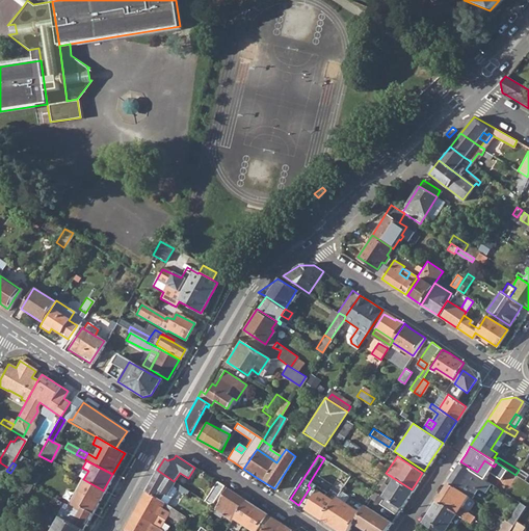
[(484,489),(488,482),(483,478),(459,463),(452,475),(447,483),(463,493),(467,496),(470,497),(476,487),(484,489)]
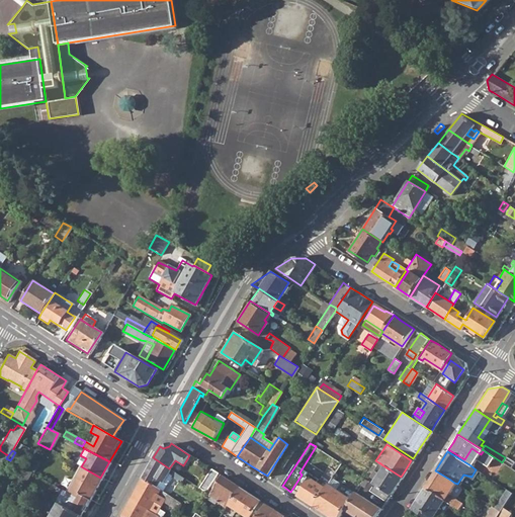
[(75,463),(81,466),(86,458),(80,455),(75,463)]
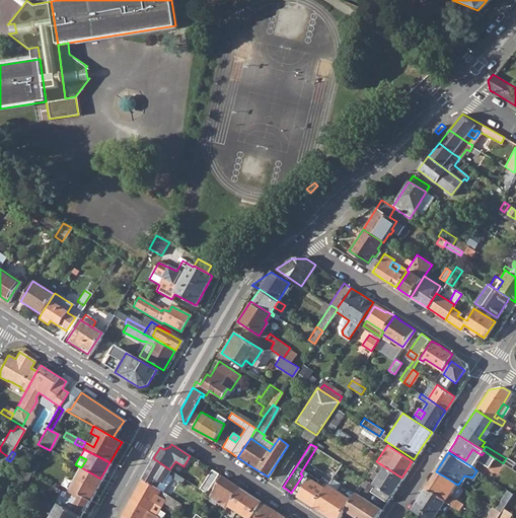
[(503,463),(512,468),(514,464),(515,462),(506,457),(506,458),(503,463)]
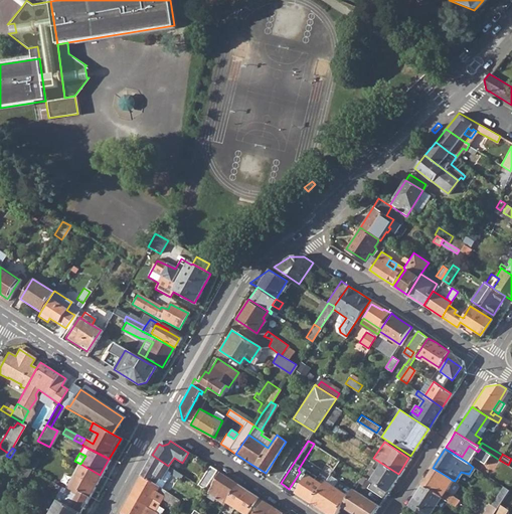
[(141,476),(149,481),(154,473),(161,478),(167,469),(171,471),(173,469),(168,466),(152,455),(141,476)]
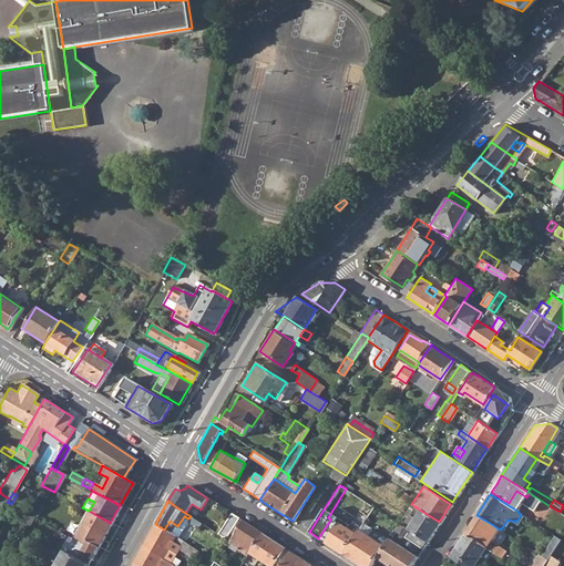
[(519,505),(515,510),(521,514),(525,516),(529,511),(519,505)]
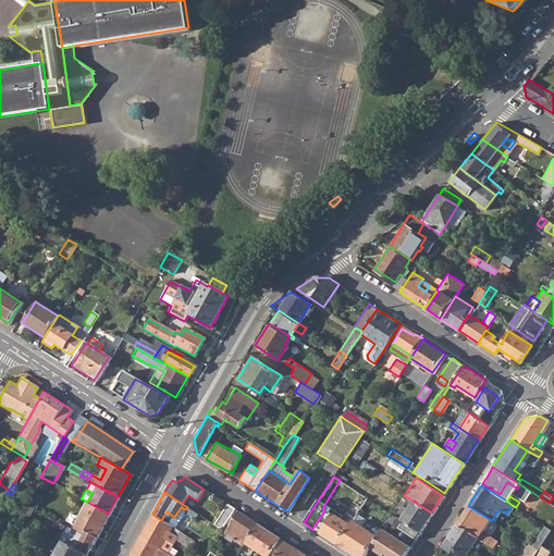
[(401,520),(418,532),(422,526),(431,513),(410,499),(405,507),(397,518),(401,520)]
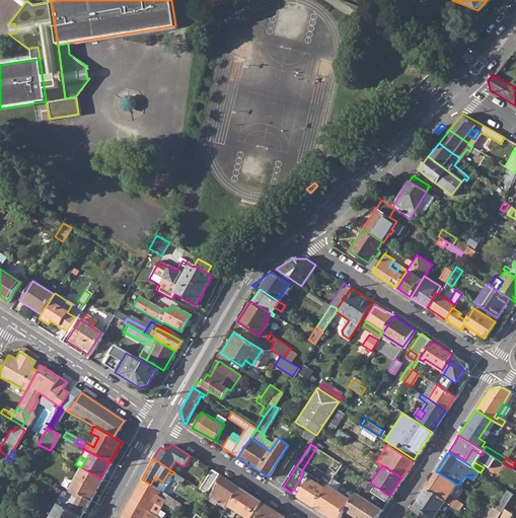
[(76,498),(86,504),(100,478),(81,467),(74,481),(83,486),(76,498)]
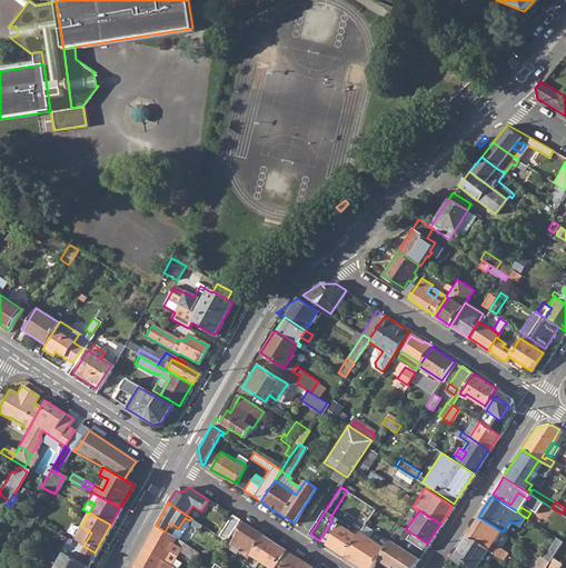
[(18,528),(22,531),(30,517),(26,514),(18,528)]
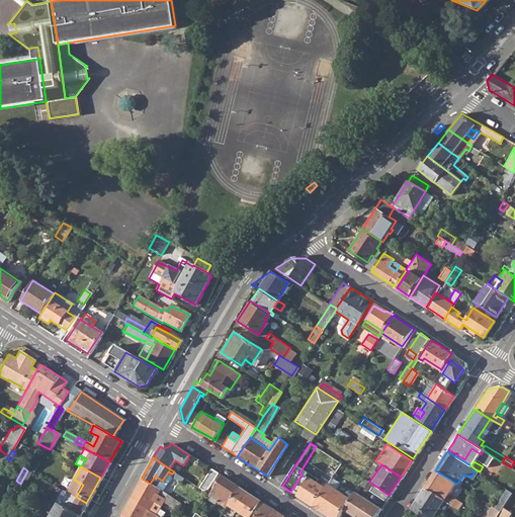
[(210,468),(198,488),(205,492),(218,474),(210,468)]
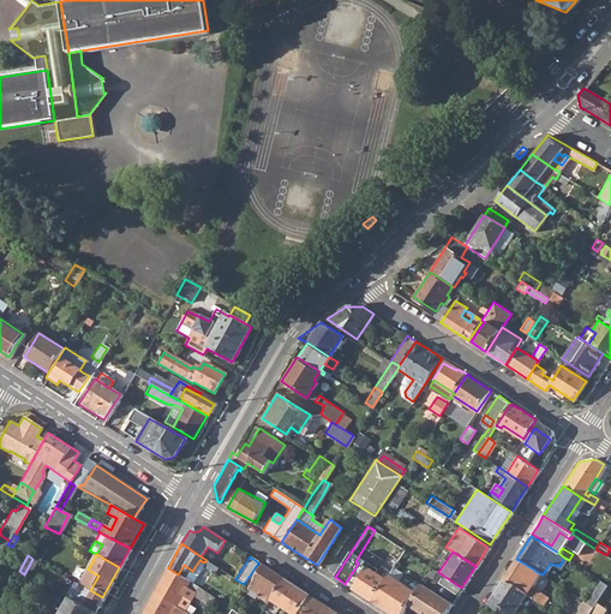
[(529,588),(539,573),(534,570),(516,559),(508,571),(502,579),(525,594),(543,606),(546,600),(529,588)]
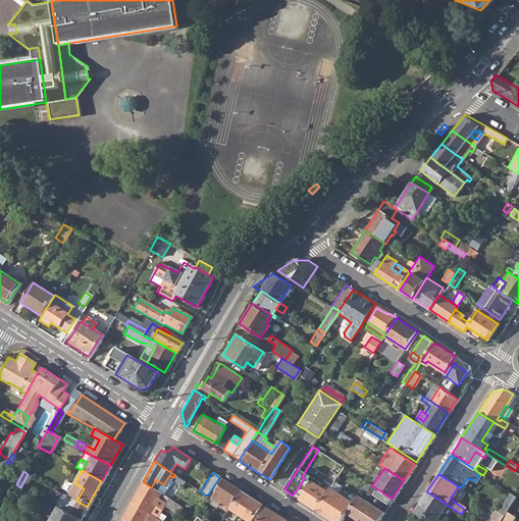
[(151,487),(162,495),(172,479),(182,486),(185,481),(175,475),(173,477),(169,475),(163,484),(156,479),(151,487)]
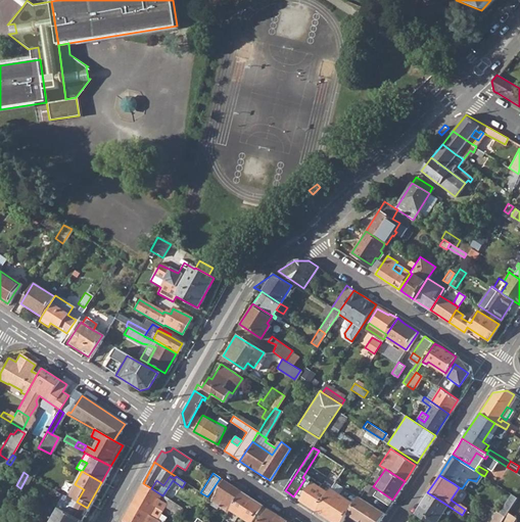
[(210,501),(228,512),(229,510),(240,491),(229,484),(223,480),(210,501)]
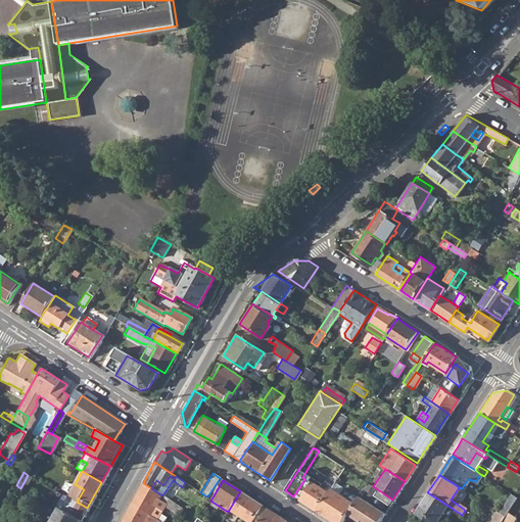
[(305,504),(317,512),(328,493),(331,489),(318,480),(315,485),(311,482),(299,500),(305,504)]
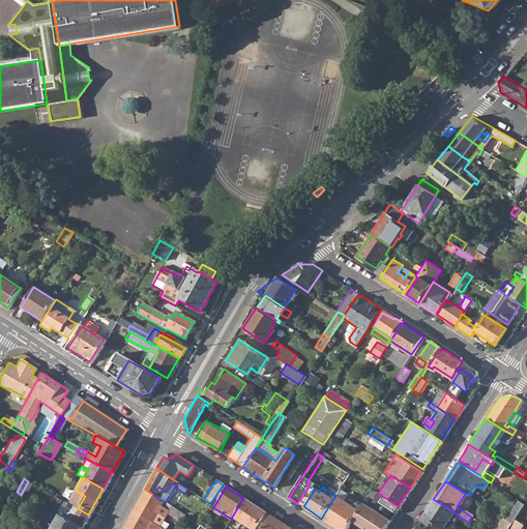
[(160,505),(177,516),(180,511),(165,502),(153,495),(145,490),(133,510),(158,527),(163,528),(180,528),(169,522),(166,526),(159,522),(164,517),(156,512),(160,505)]
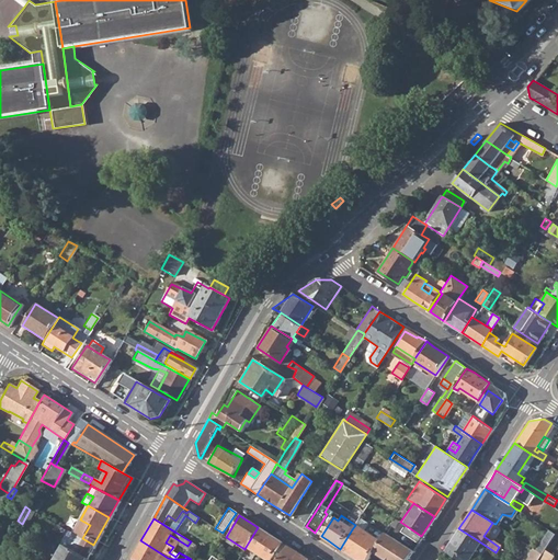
[(399,530),(417,543),(419,540),(421,536),(403,524),(399,530)]
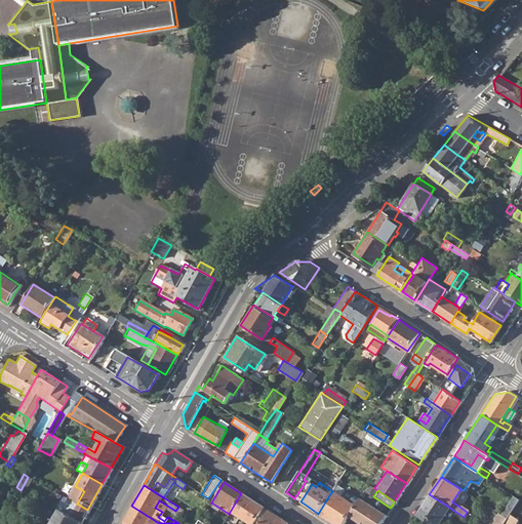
[(325,518),(334,523),(343,523),(349,517),(355,506),(332,491),(329,495),(318,514),(325,518)]
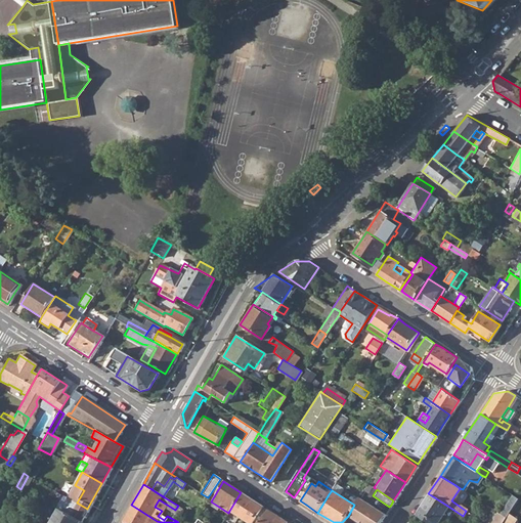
[(229,511),(248,522),(259,522),(268,511),(241,492),(229,511)]
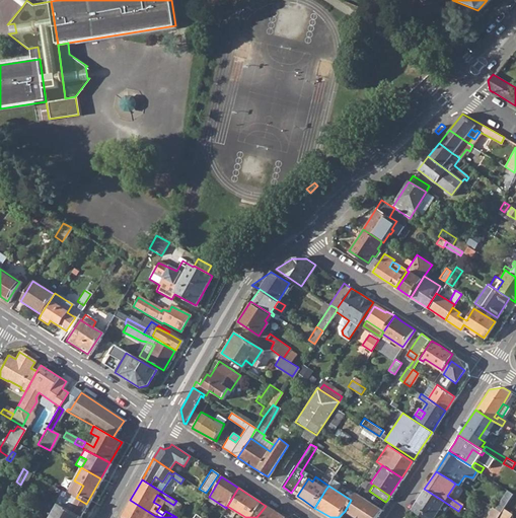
[(417,500),(413,507),(411,510),(422,517),(432,517),(443,501),(424,489),(417,500)]
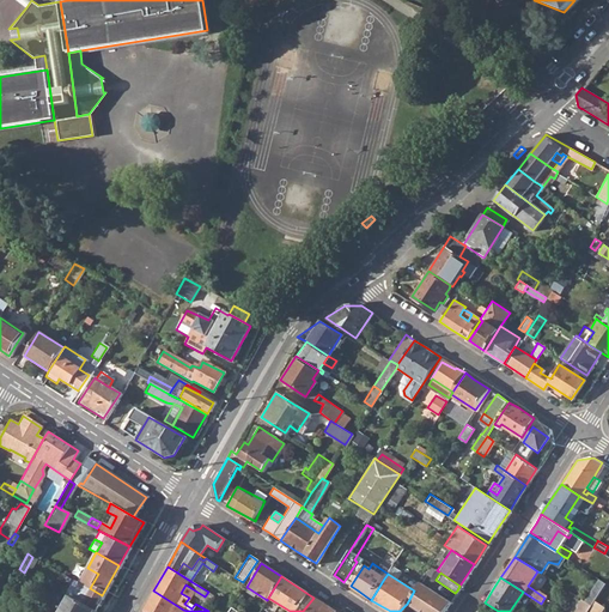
[(73,579),(71,583),(75,587),(72,594),(66,591),(65,594),(73,599),(93,611),(102,595),(90,588),(73,579)]
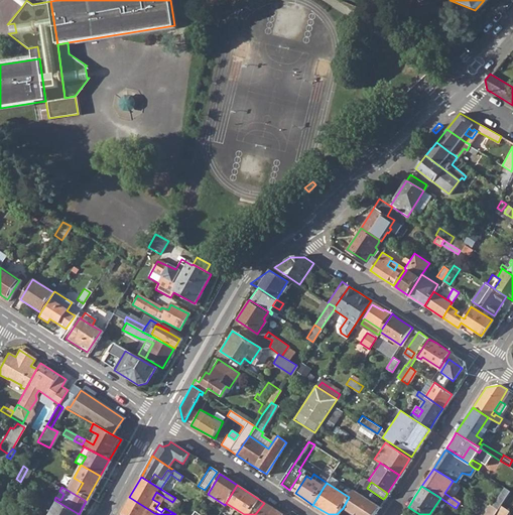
[(503,487),(496,498),(502,501),(509,491),(503,487)]
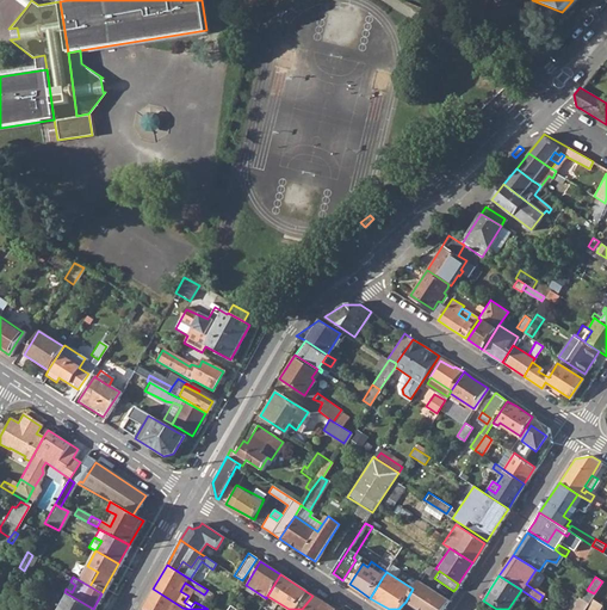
[(413,589),(406,602),(417,609),(440,609),(443,609),(448,599),(419,580),(413,589)]
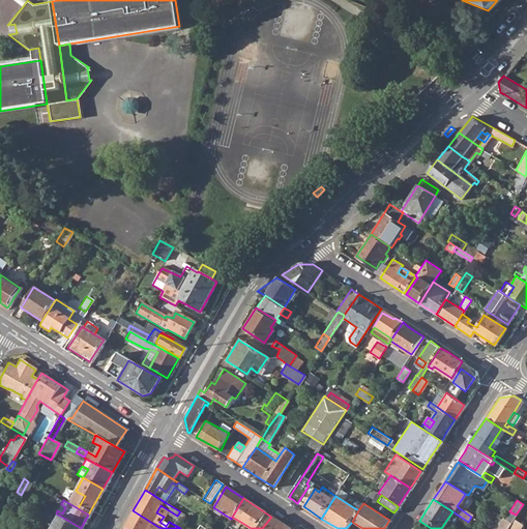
[(61,504),(57,510),(62,513),(65,507),(61,504)]
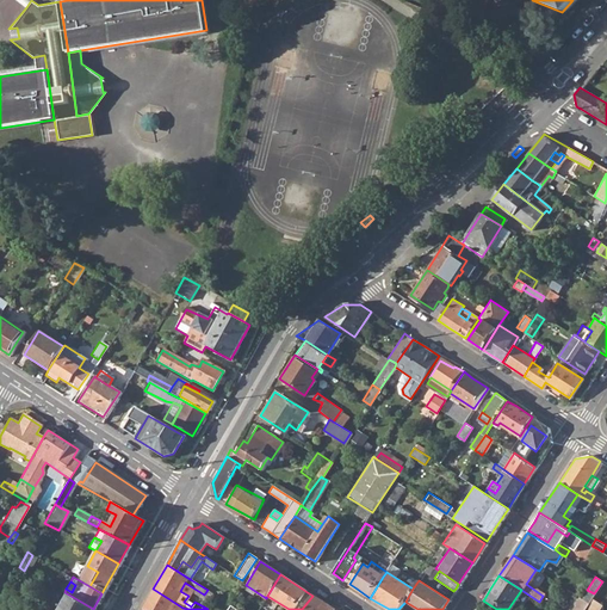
[(0,609),(2,609),(14,592),(7,589),(0,602),(0,609)]
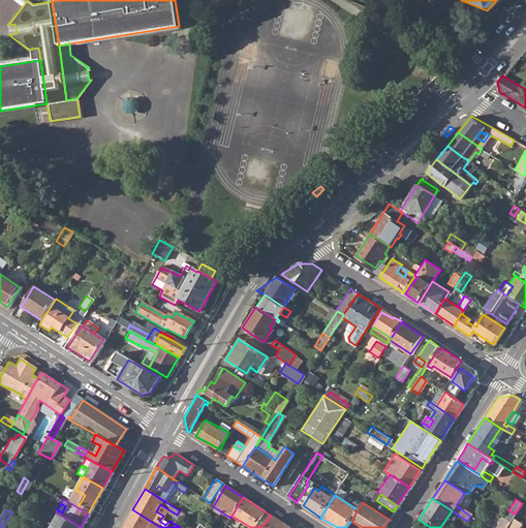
[(153,527),(156,527),(158,526),(132,509),(121,527),(147,527),(149,525),(153,527)]
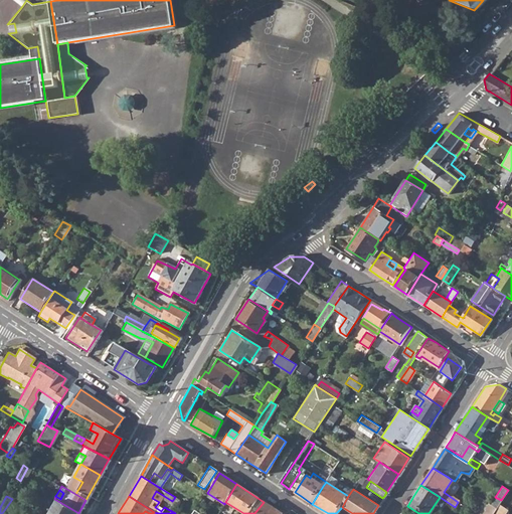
[(499,504),(501,500),(495,497),(490,504),(496,508),(499,504)]
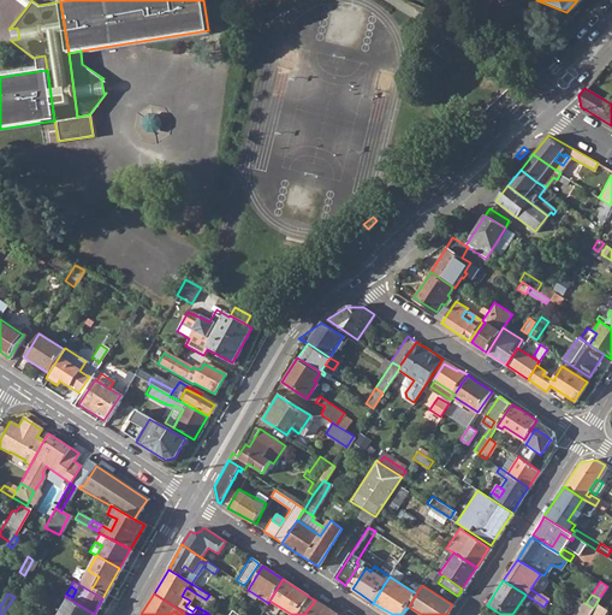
[(337,614),(338,614),(324,605),(315,601),(304,614),(337,614)]
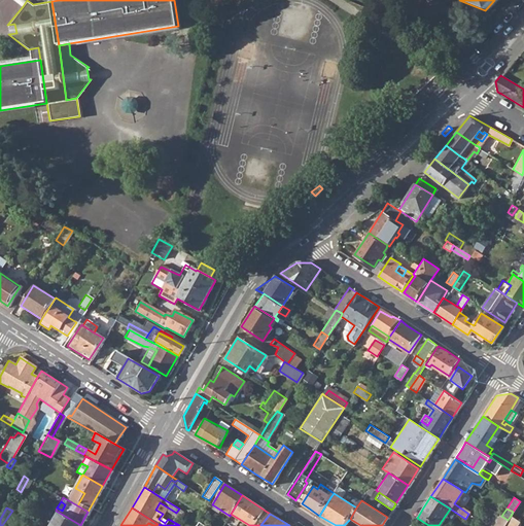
[(56,525),(79,525),(80,525),(63,515),(56,525)]
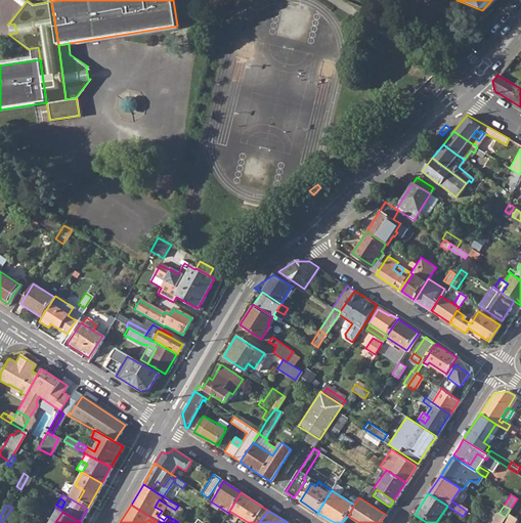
[(491,522),(501,522),(505,517),(498,513),(491,522)]
